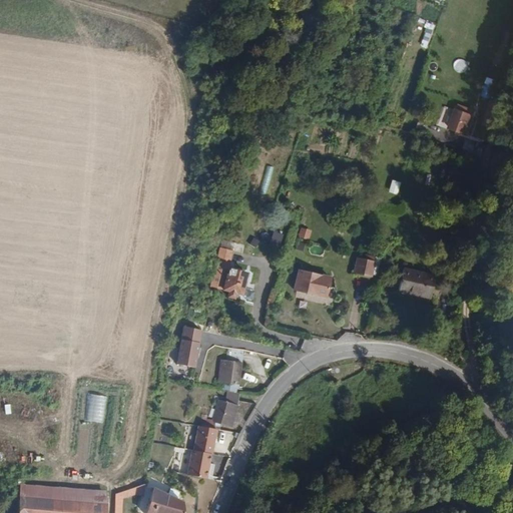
[(456,111),(450,129),(456,130),(458,134),(460,135),(461,133),(468,134),(473,117),(456,111)]
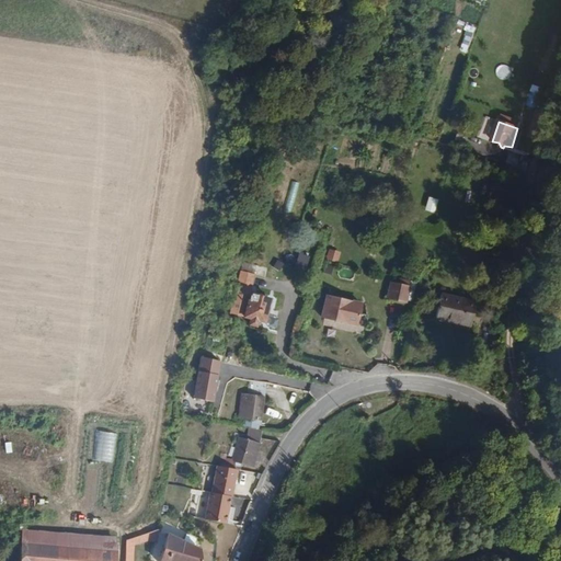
[(495,199),(492,220),(503,222),(507,202),(495,199)]
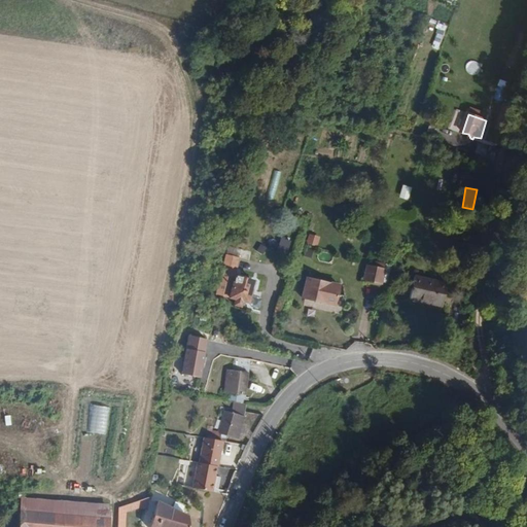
[(286,255),(290,240),(281,238),(277,252),(286,255)]
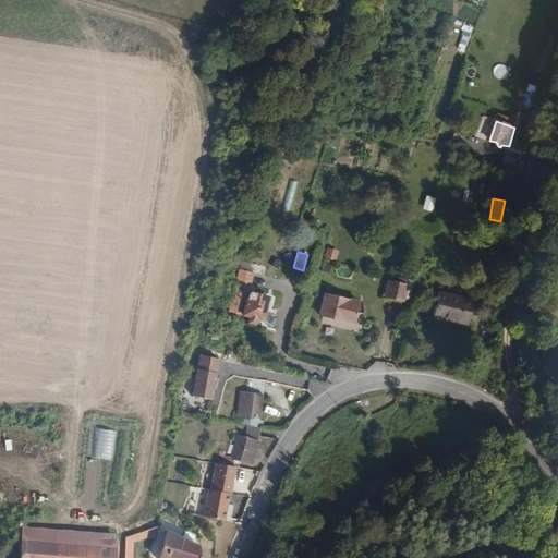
[(234,292),(230,312),(249,316),(247,323),(254,324),(254,323),(257,323),(258,319),(262,320),(267,298),(249,293),(251,288),(255,273),(240,269),(234,292)]
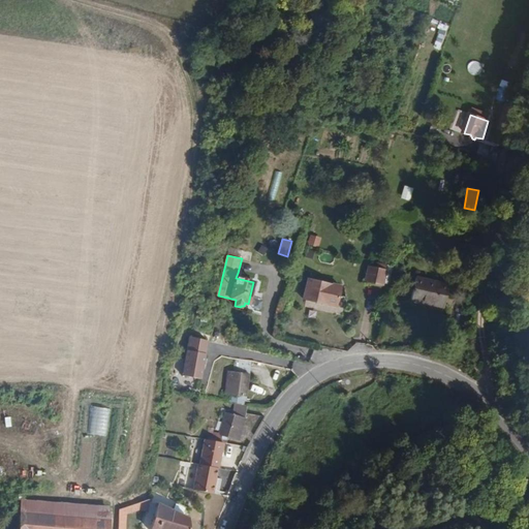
[(366,266),(363,281),(371,283),(380,285),(381,282),(384,270),(366,266)]
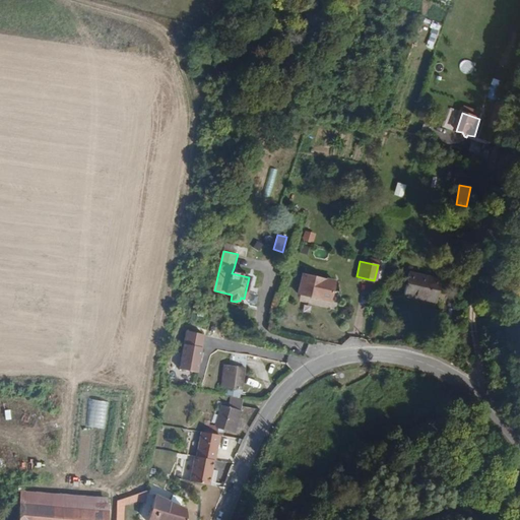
[(311,297),(329,301),(331,289),(334,280),(318,277),(302,273),(298,294),(299,294),(311,297)]
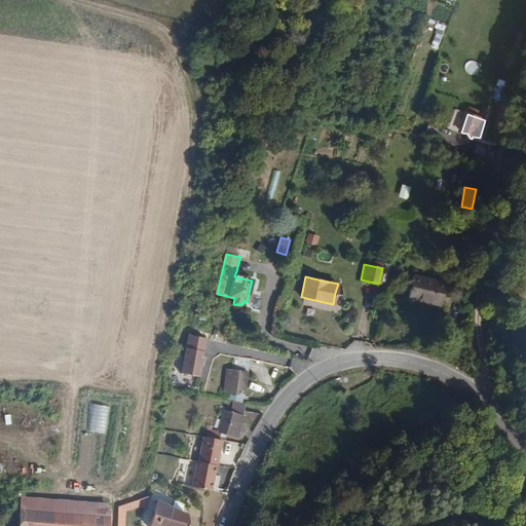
[(409,286),(407,296),(431,300),(441,302),(445,283),(418,277),(411,276),(409,286)]
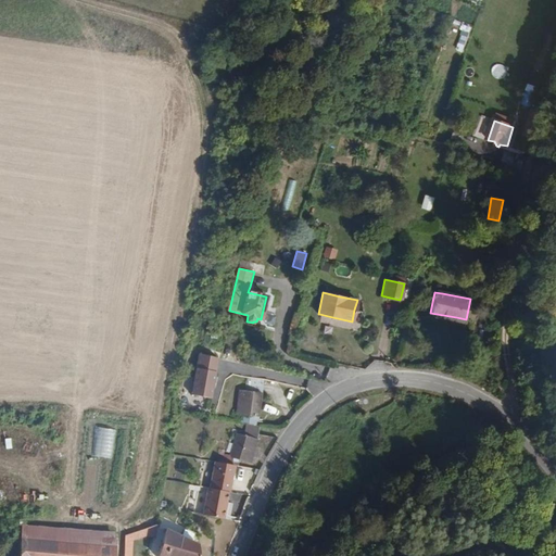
[(354,310),(352,321),(350,330),(356,332),(357,331),(363,312),(354,310)]
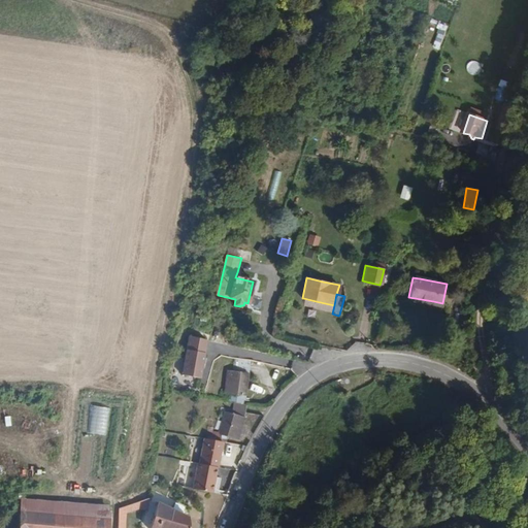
[(182,373),(202,376),(206,336),(187,334),(182,373)]
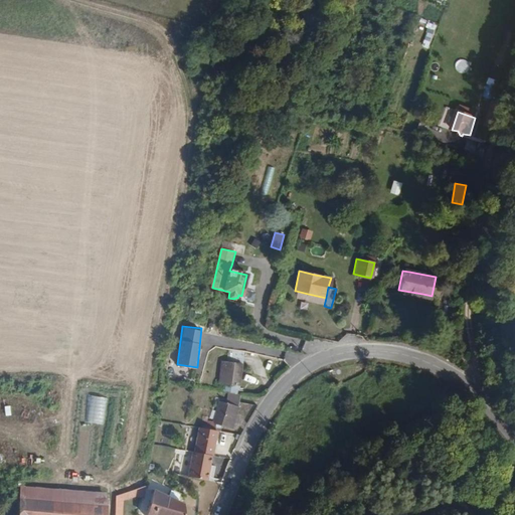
[(226,348),(224,360),(241,363),(242,351),(234,349),(226,348)]
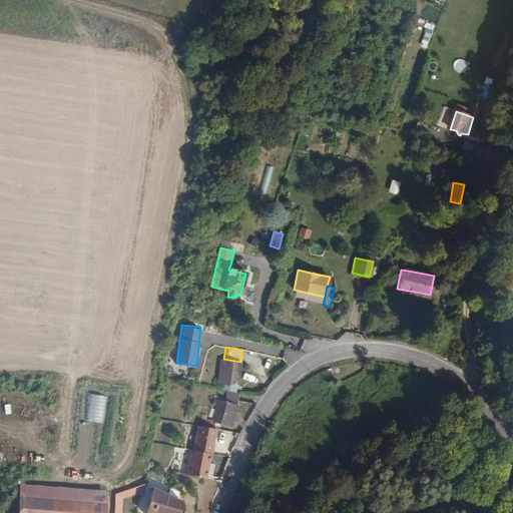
[(240,362),(223,359),(218,359),(215,380),(237,382),(239,367),(240,362)]
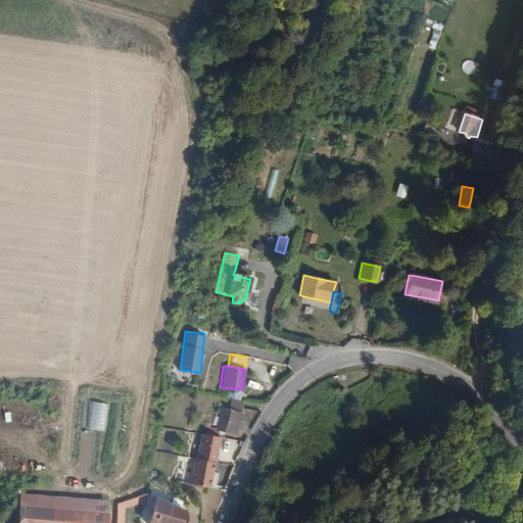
[(243,401),(231,398),(229,406),(231,406),(242,408),(243,401)]
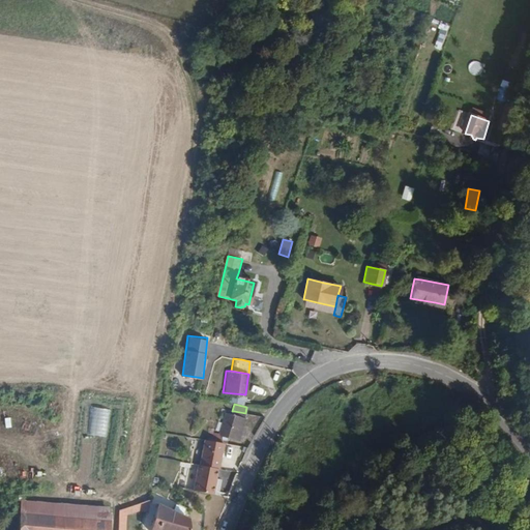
[(108,436),(109,408),(91,407),(89,435),(108,436)]
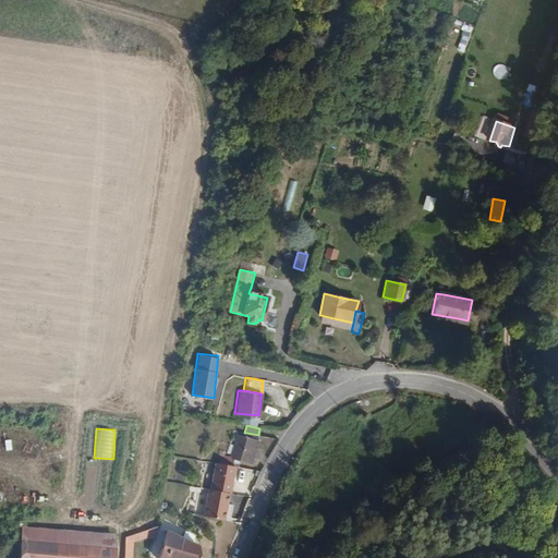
[(237,435),(232,450),(241,453),(238,461),(250,464),(252,459),(254,450),(258,435),(246,433),(245,437),(244,437),(237,435)]
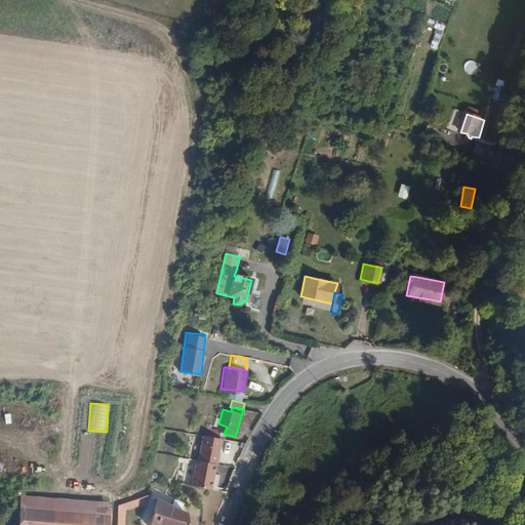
[(218,423),(216,432),(219,433),(224,434),(227,427),(218,423)]
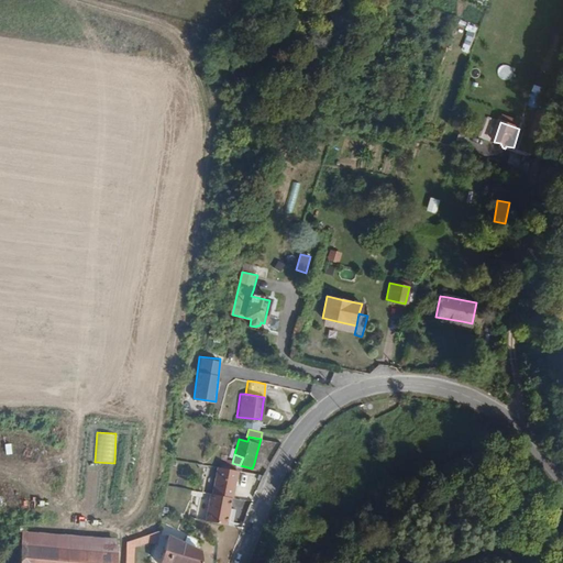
[(227,462),(224,470),(241,472),(241,468),(235,466),(235,464),(232,463),(227,462)]
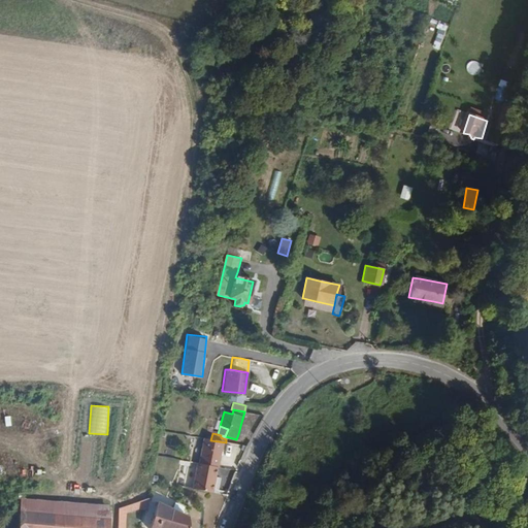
[(149,505),(147,498),(134,502),(136,508),(149,505)]
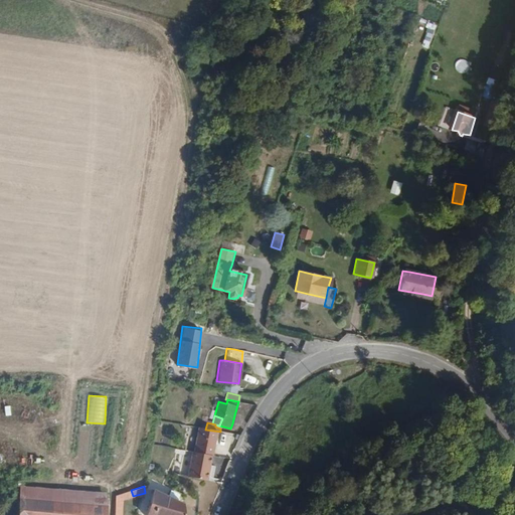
[(106,514),(107,495),(19,487),(18,497),(33,498),(31,514),(106,514)]
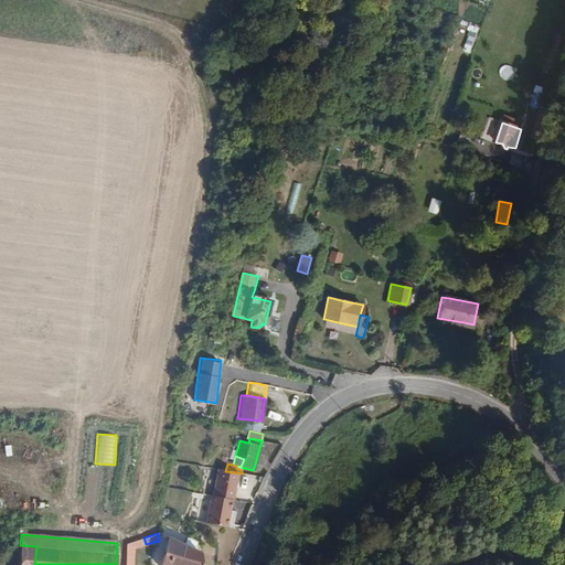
[(126,557),(131,557),(131,550),(146,544),(144,537),(140,539),(126,544),(126,557)]
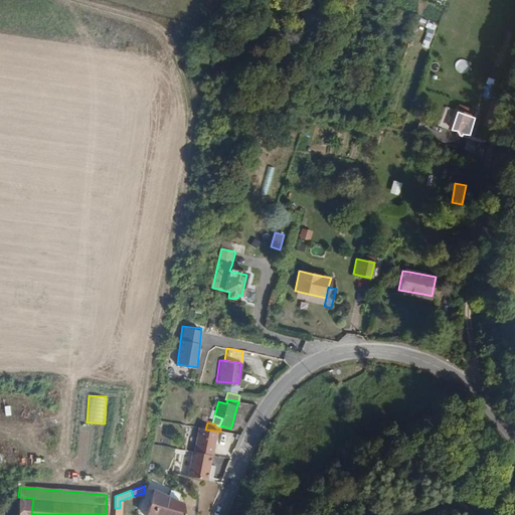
[(181,514),(181,504),(152,490),(145,514),(181,514)]
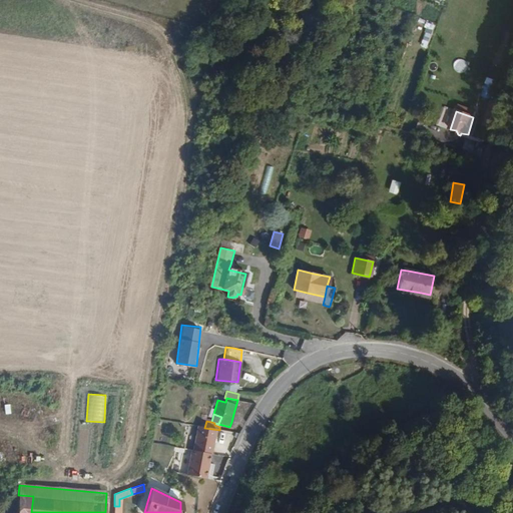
[(18,495),(16,512),(31,512),(33,496),(18,495)]
